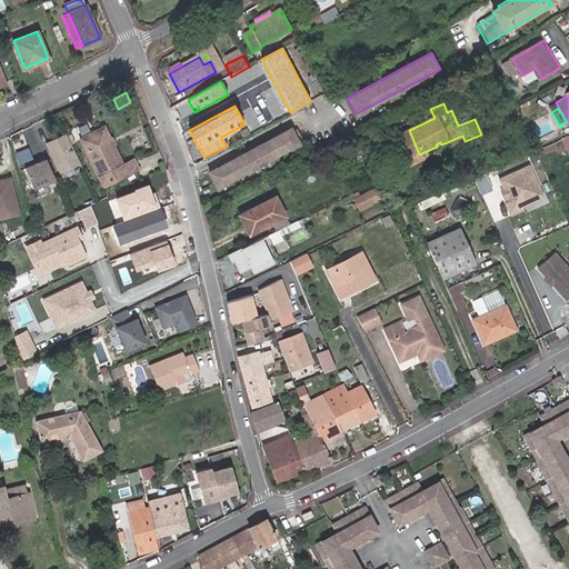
[(81,137),(98,175),(122,165),(105,126),(81,137)]
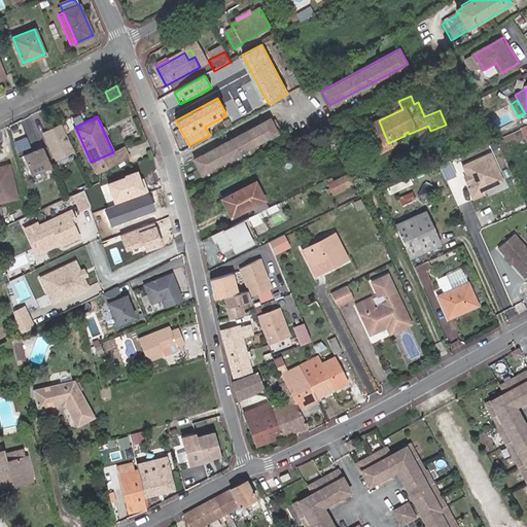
[(270,116),(191,157),(200,173),(278,132),(270,116)]
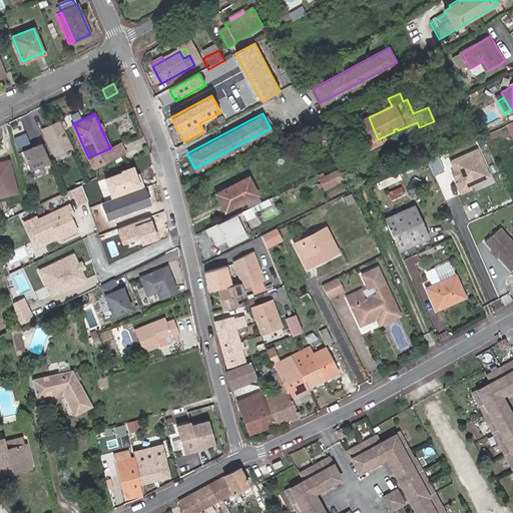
[(56,115),(39,124),(52,149),(69,141),(56,115)]
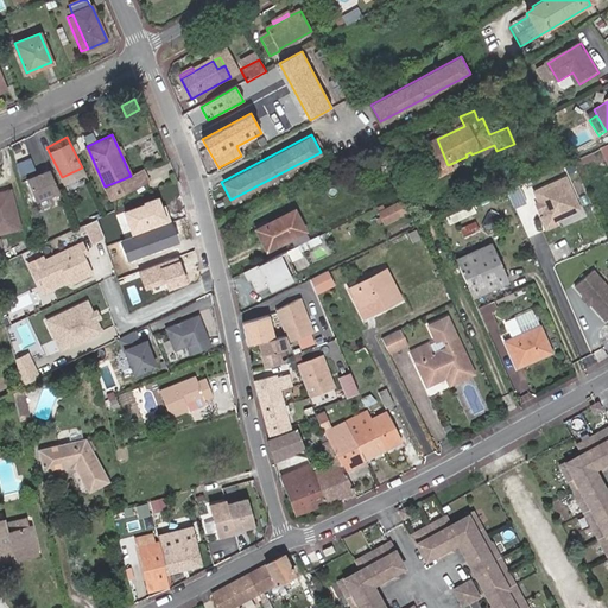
[(448,165),(442,151),(436,154),(444,175),(466,165),(463,158),(448,165)]
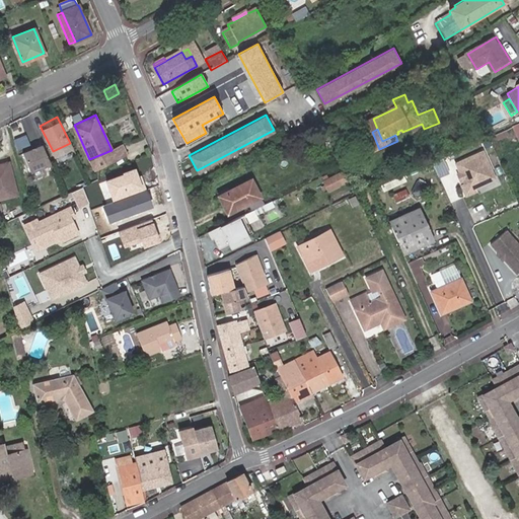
[(318,137),(321,152),(329,150),(327,135),(318,137)]
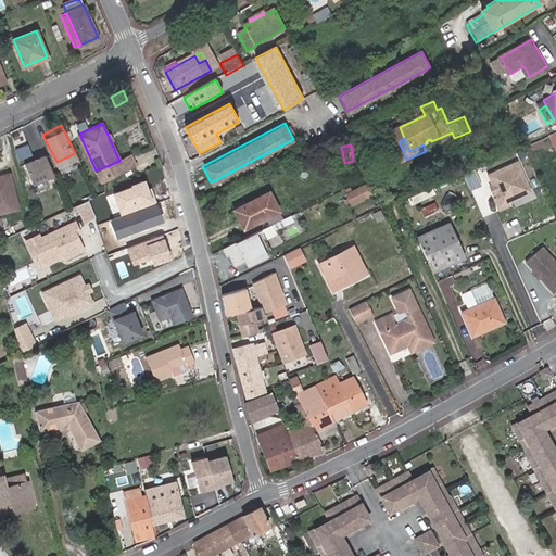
[(39,151),(19,158),(25,178),(47,172),(39,151)]
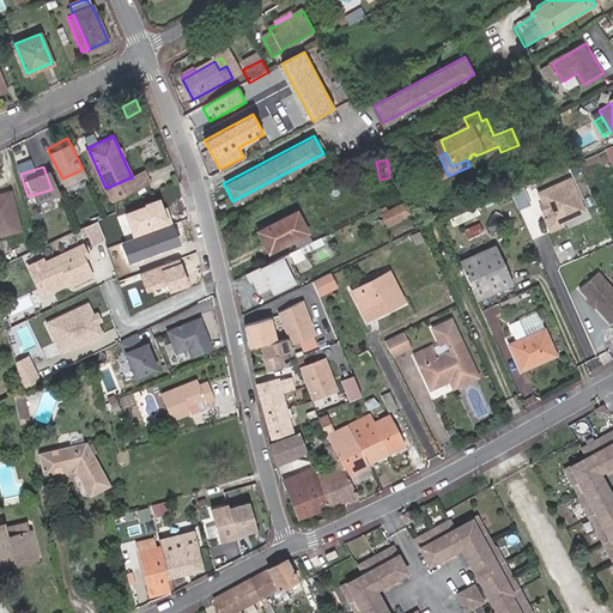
[(540,206),(550,231),(562,226),(560,223),(586,212),(570,178),(538,193),(542,205),(540,206)]
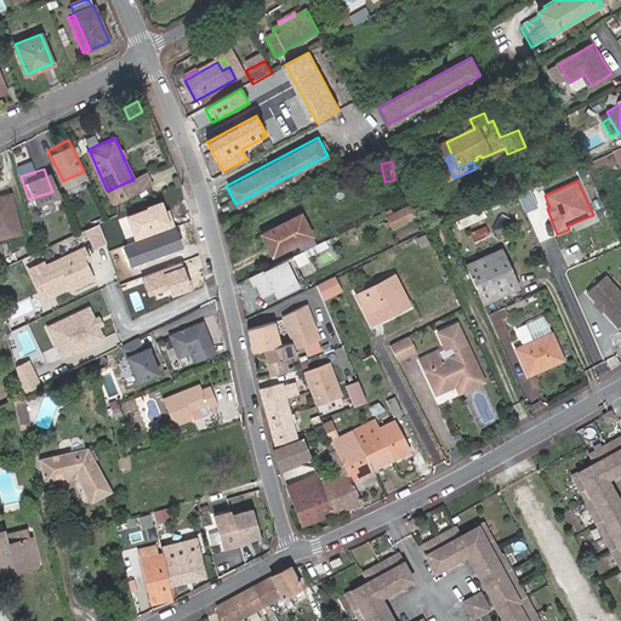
[(0,232),(17,228),(7,189),(0,192),(0,232)]
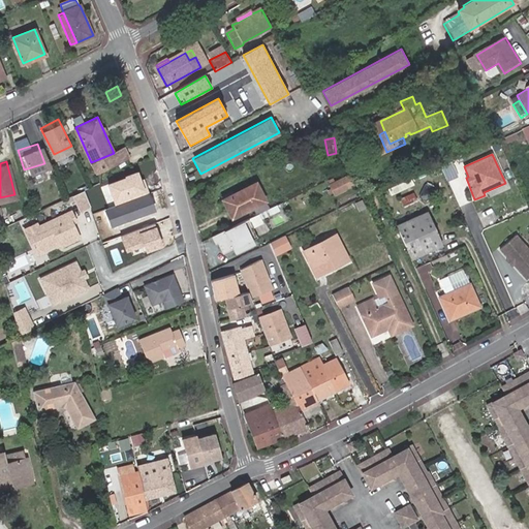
[(138,172),(109,183),(116,205),(104,209),(112,226),(155,211),(144,178),(141,179),(138,172)]
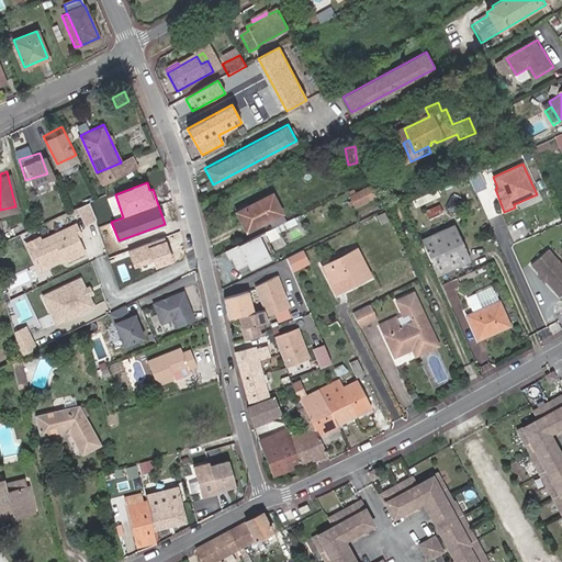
[(355,206),(378,197),(372,183),(349,192),(355,206)]
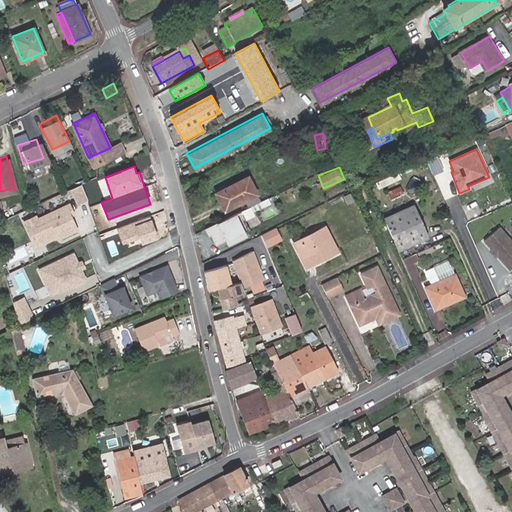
[(256,195),(248,178),(217,193),(221,203),(225,202),(229,209),(256,195)]
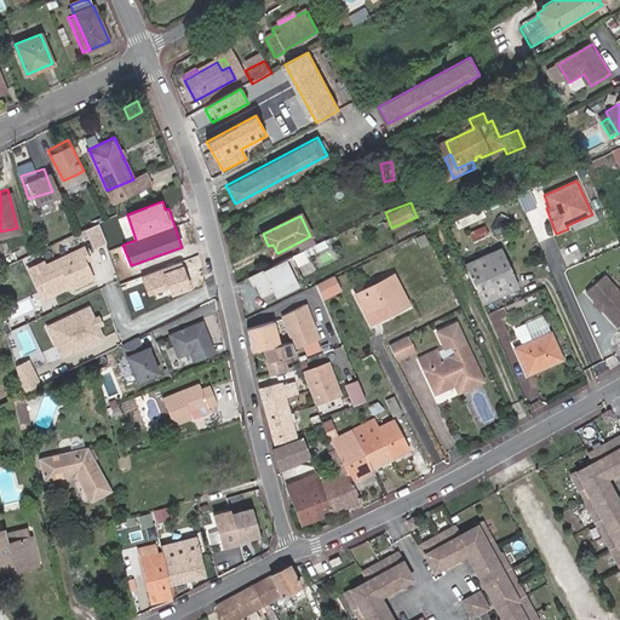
[(103,237),(97,223),(86,228),(93,242),(103,237)]
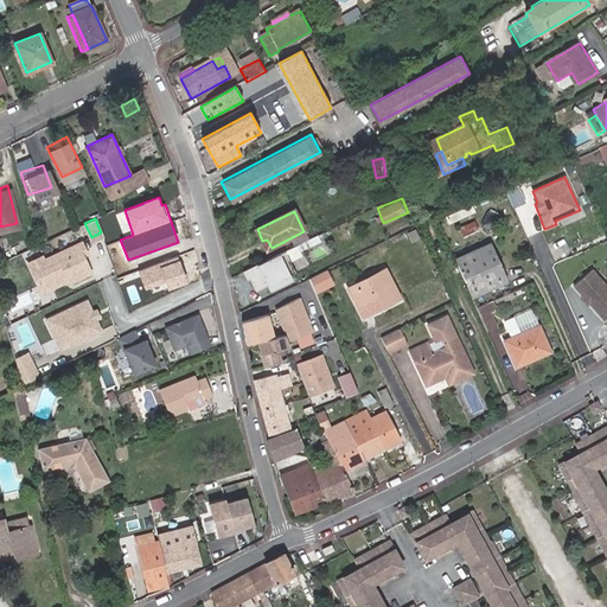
[(44,261),(32,266),(43,288),(64,278),(65,275),(69,273),(72,280),(93,270),(82,249),(87,248),(83,240),(44,257),(44,261)]
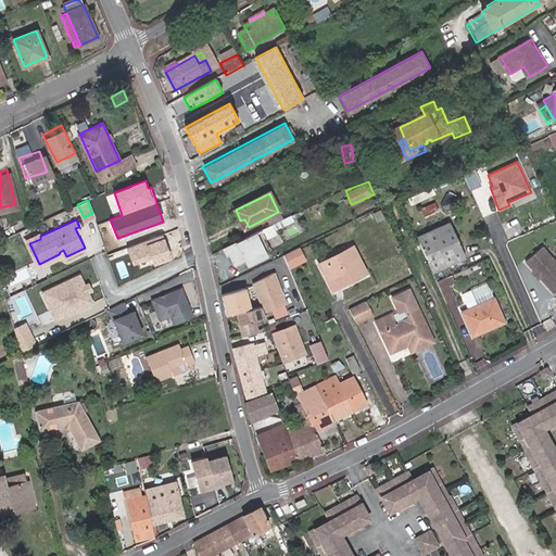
[(234,268),(268,253),(262,239),(276,232),(272,224),(223,244),(234,268)]
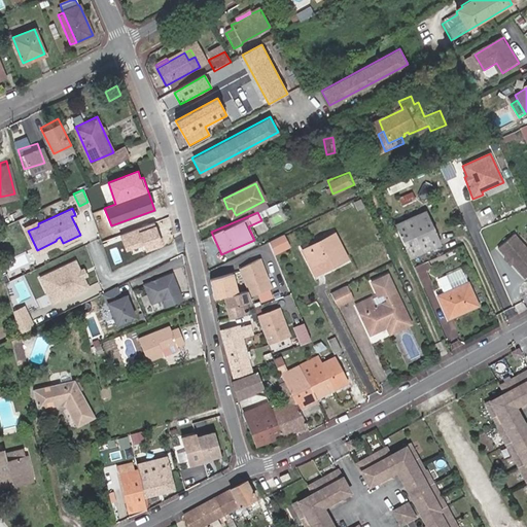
[(395,225),(411,259),(441,244),(426,212),(395,225)]
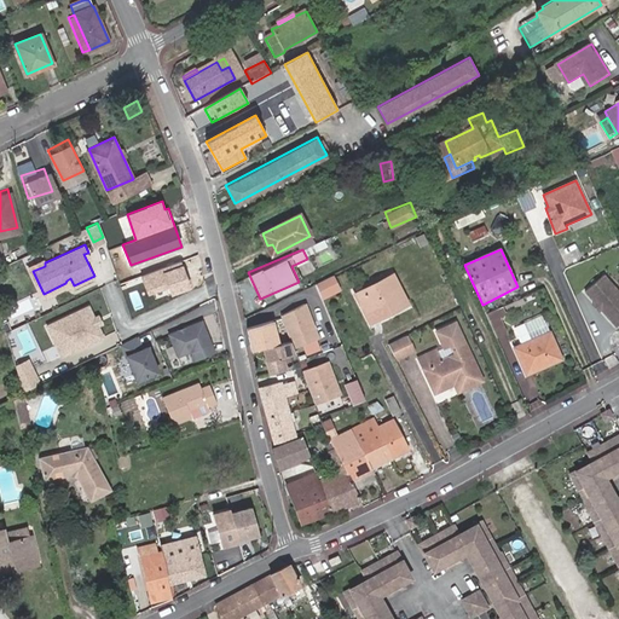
[(180,260),(140,275),(148,293),(167,287),(171,295),(191,288),(180,260)]
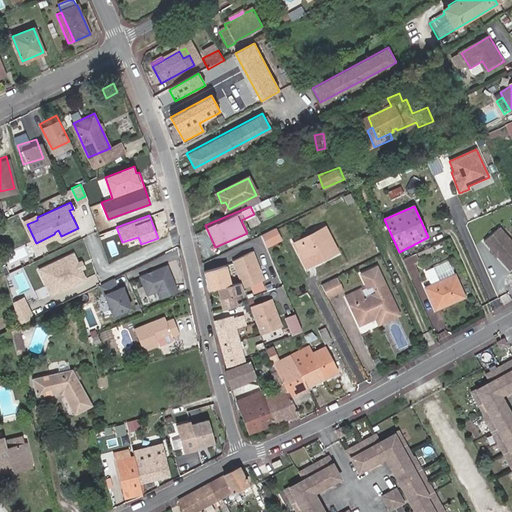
[(306,268),(337,252),(325,228),(294,244),(306,268)]
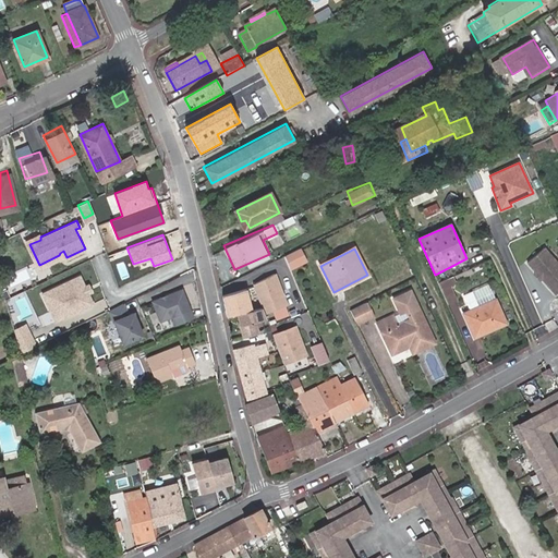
[(528,263),(554,292),(557,288),(557,265),(543,249),(528,263)]
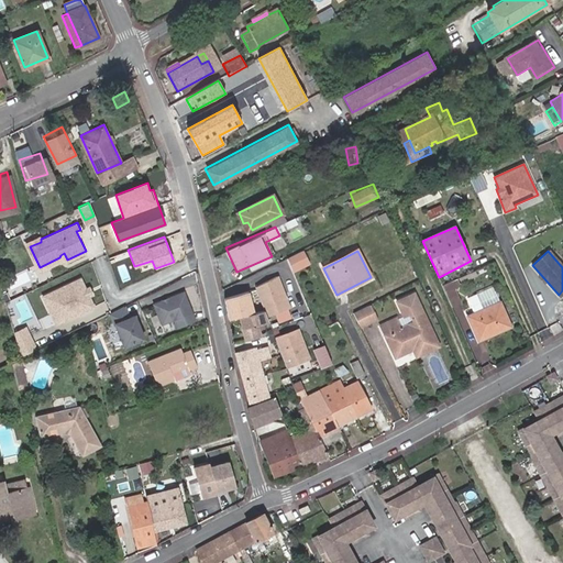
[(304,252),(289,260),(294,272),(309,264),(304,252)]
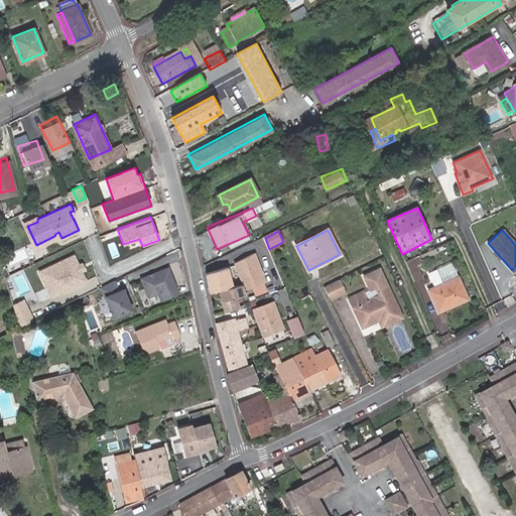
[(255,253),(233,260),(244,289),(265,282),(255,253)]
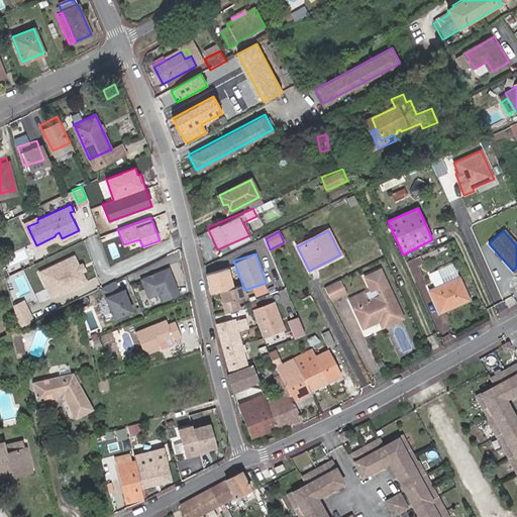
[(41,274),(48,289),(57,285),(62,295),(87,282),(75,257),(41,274)]
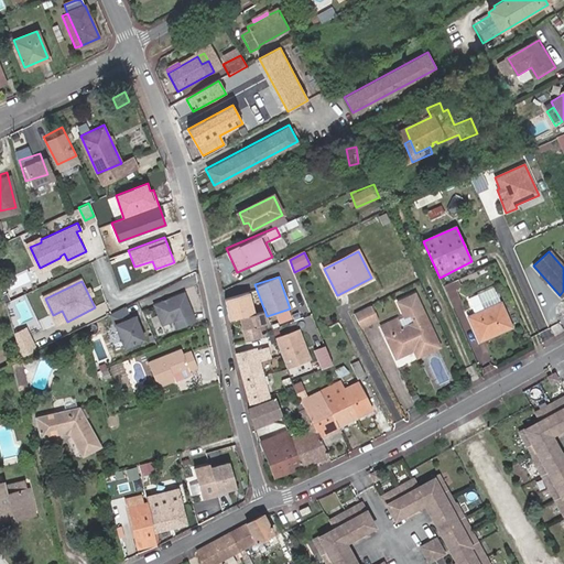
[(444,286),(452,306),(462,303),(455,288),(461,286),(457,281),(444,286)]
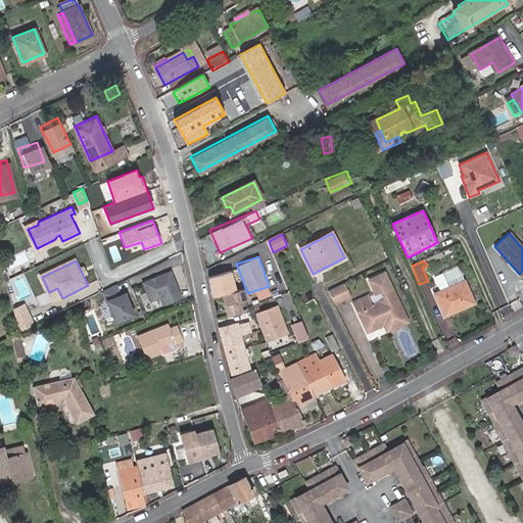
[(161,262),(137,274),(141,281),(165,268),(161,262)]
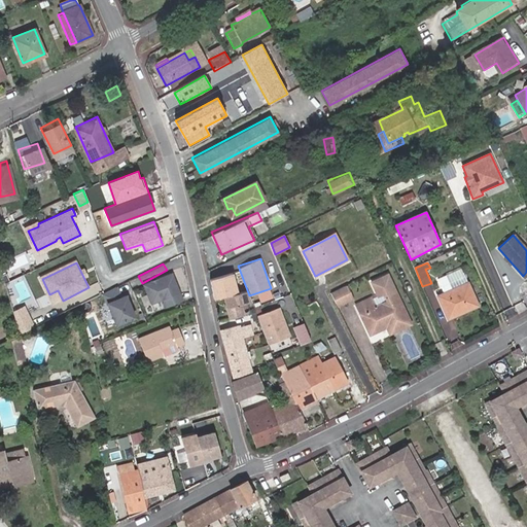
[(457,288),(466,284),(461,271),(436,281),(442,294),(457,288)]
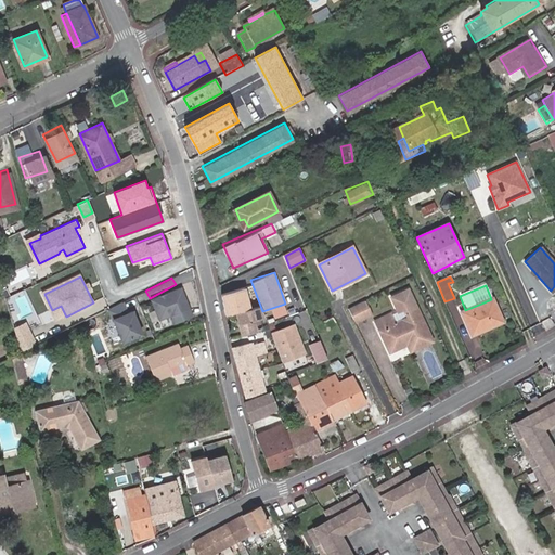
[(182,288),(153,300),(160,320),(190,309),(182,288)]
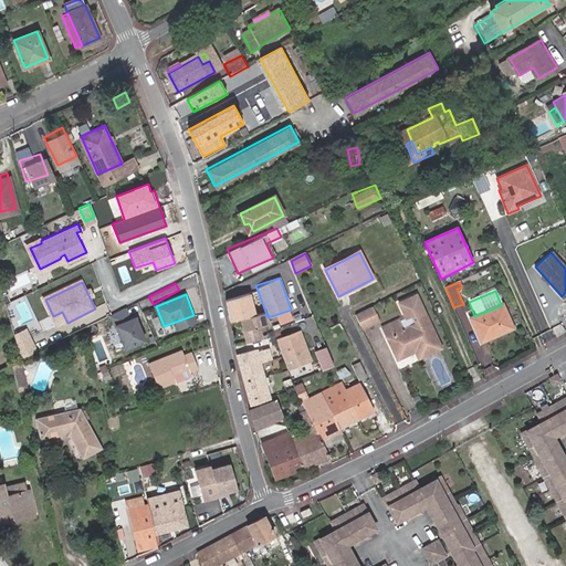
[(420,349),(423,357),(441,348),(427,320),(417,297),(401,305),(407,318),(413,315),(417,324),(406,329),(404,325),(385,333),(398,360),(416,352),(420,349)]
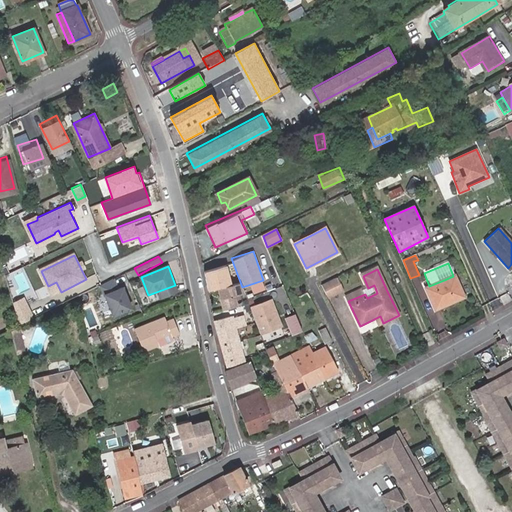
[(435,298),(440,309),(465,297),(455,275),(453,276),(444,280),(429,286),(425,288),(431,300),(435,298)]
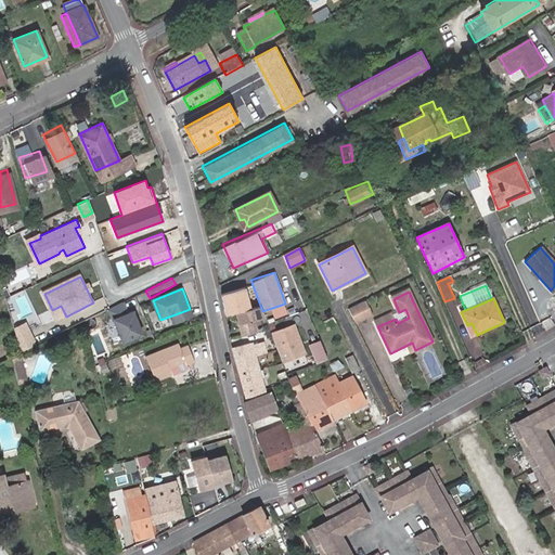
[(349,310),(355,322),(370,315),(363,302),(349,310)]
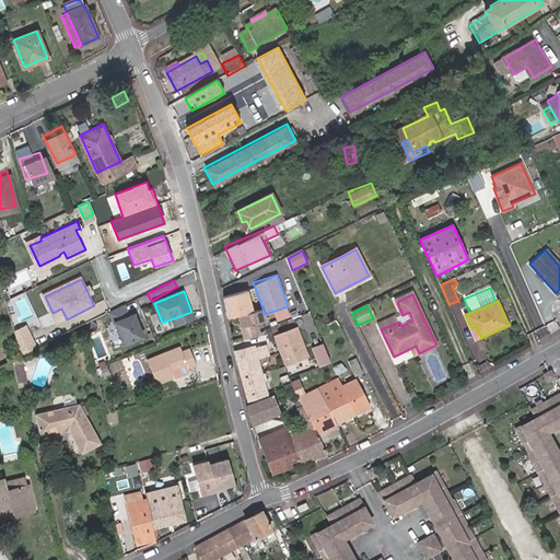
[(61,308),(53,313),(57,323),(67,319),(61,308)]
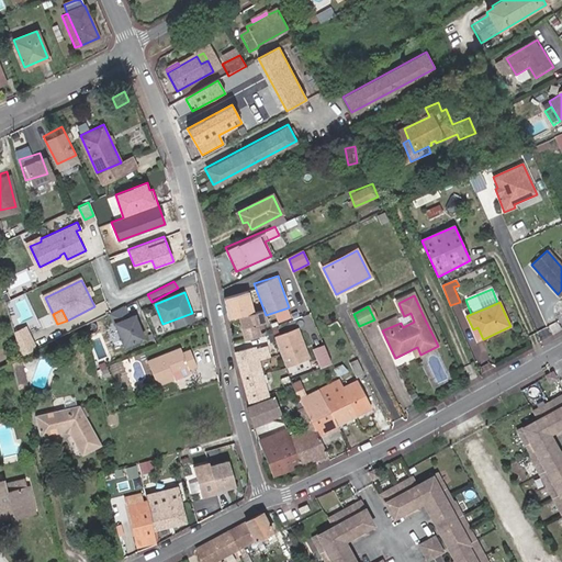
[(255,312),(236,316),(243,340),(260,336),(255,312)]
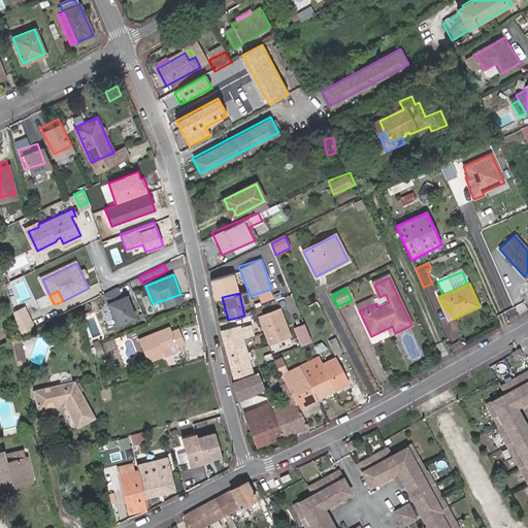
[(127,296),(108,303),(117,325),(135,318),(127,296)]
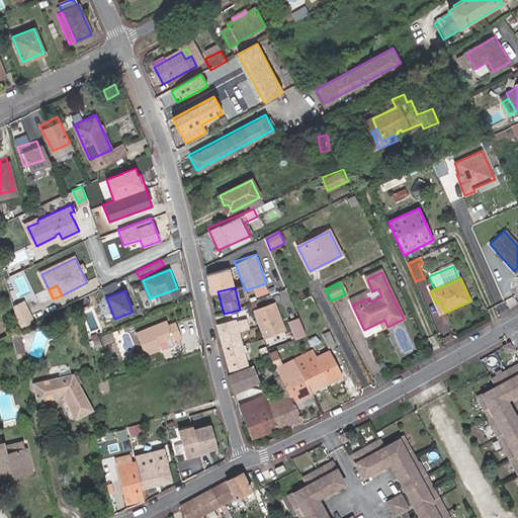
[(274,301),(252,310),(263,339),(284,331),(274,301)]
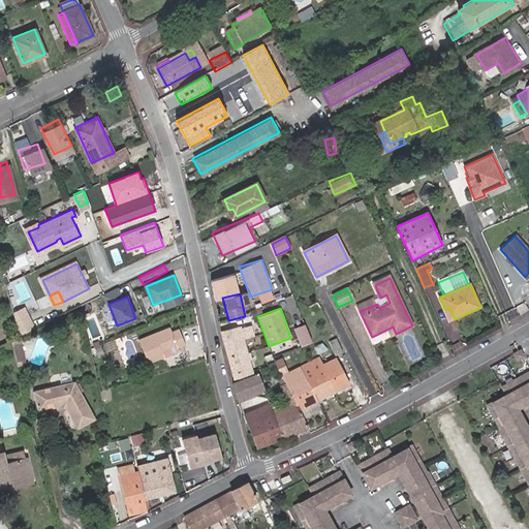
[(449,321),(455,319),(449,308),(445,310),(449,321)]
